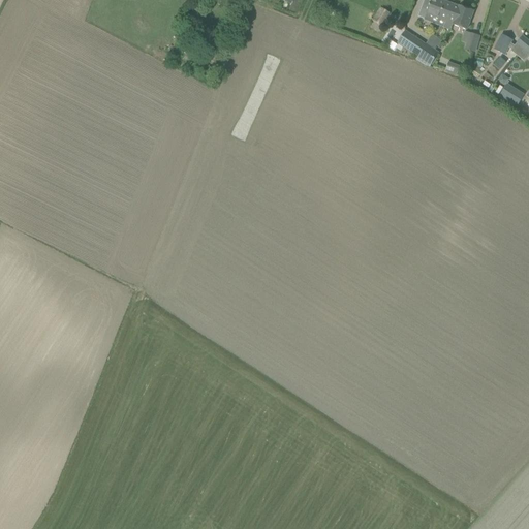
[(425,0),(418,17),(425,19),(432,22),(434,17),(440,20),(446,2),(440,0),(425,0)]
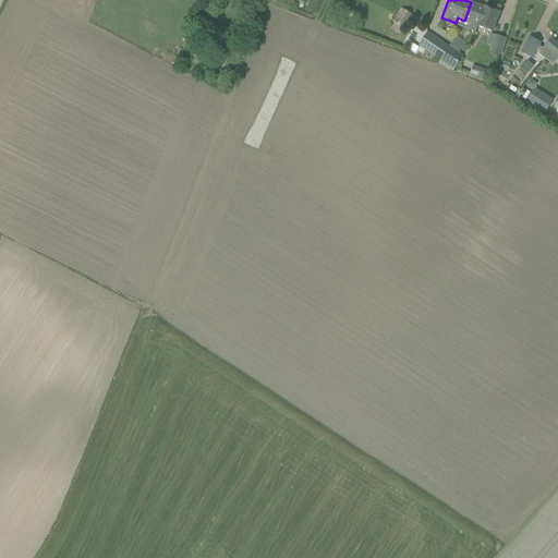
[(471,2),(464,21),(471,23),(468,29),(475,33),(477,27),(485,8),(471,2)]
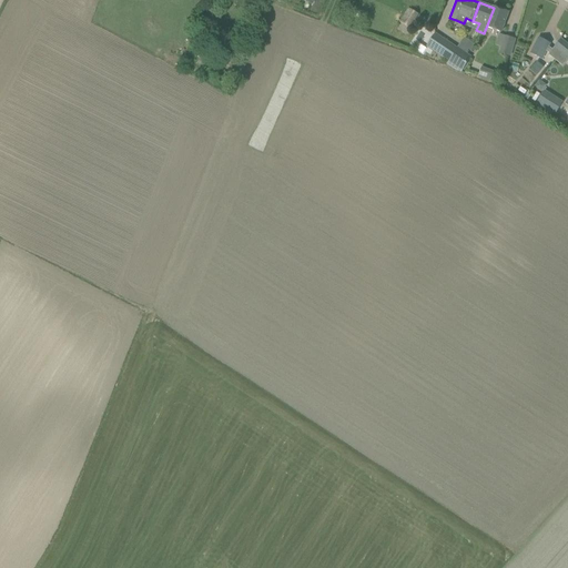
[(494,8),(486,28),(501,33),(509,12),(494,7),(494,8)]
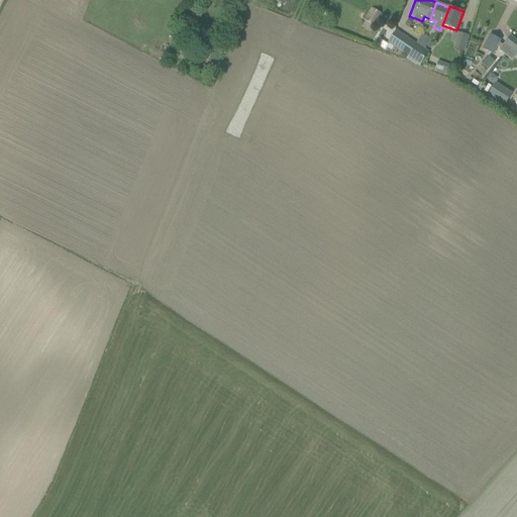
[(364,21),(372,27),(381,14),(373,8),(364,21)]
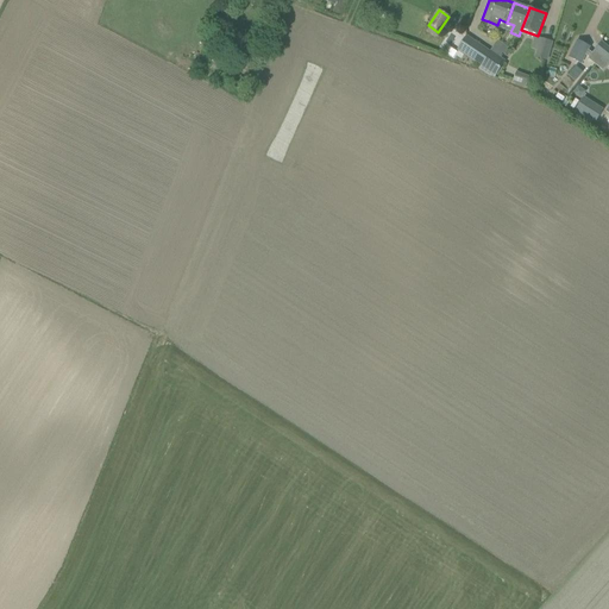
[(477,62),(481,66),(482,66),(491,52),(469,37),(458,51),(476,63),(477,62)]
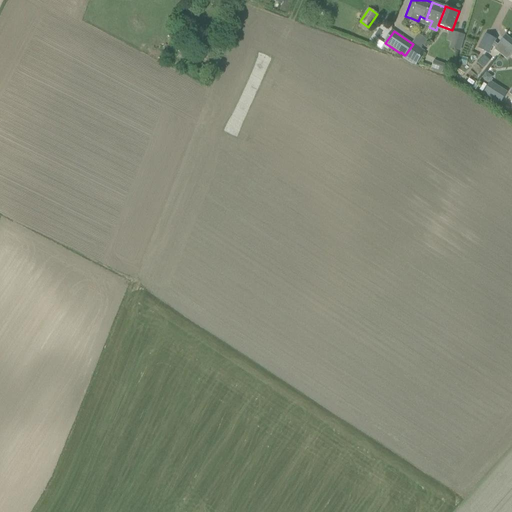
[(456,34),(451,48),(459,51),(464,37),(456,34)]
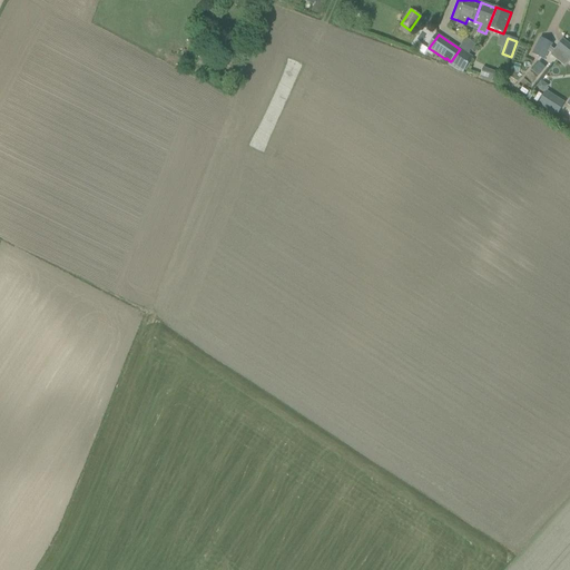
[(532,53),(544,60),(548,53),(548,51),(550,47),(552,43),(541,38),(532,53)]
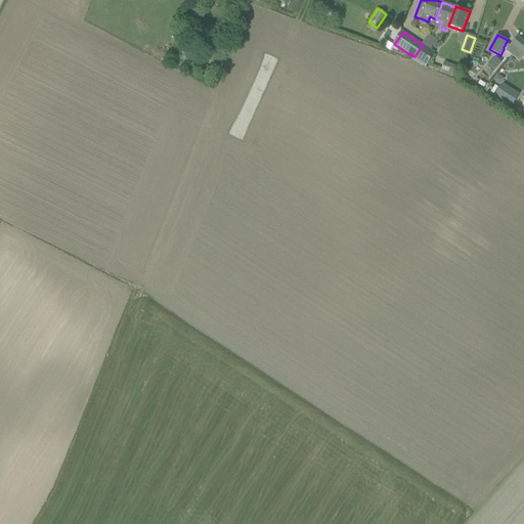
[(504,47),(504,49),(506,51),(506,52),(519,62),(523,56),(523,54),(523,41),(518,36),(510,46),(509,46),(506,43),(504,47)]
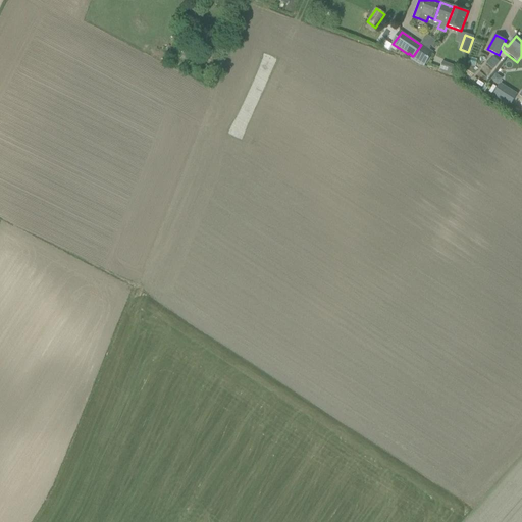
[(412,56),(410,59),(417,64),(419,61),(420,61),(427,49),(421,45),(413,56),(412,56)]
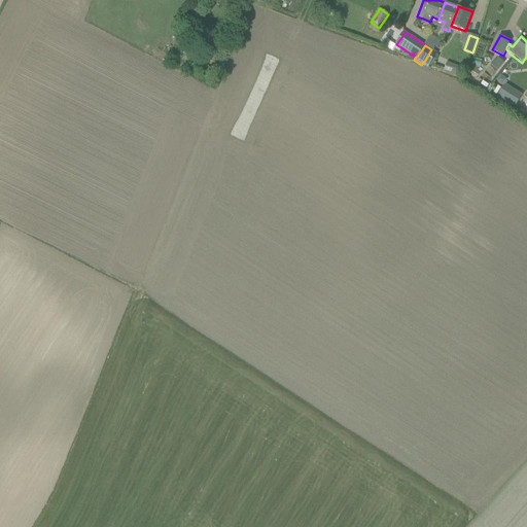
[(431,49),(424,62),(429,65),(437,53),(431,49)]
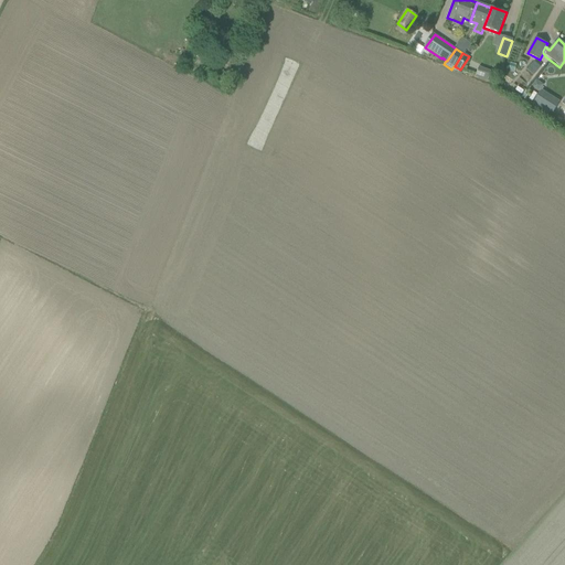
[(478,67),(475,75),(488,81),(491,72),(478,67)]
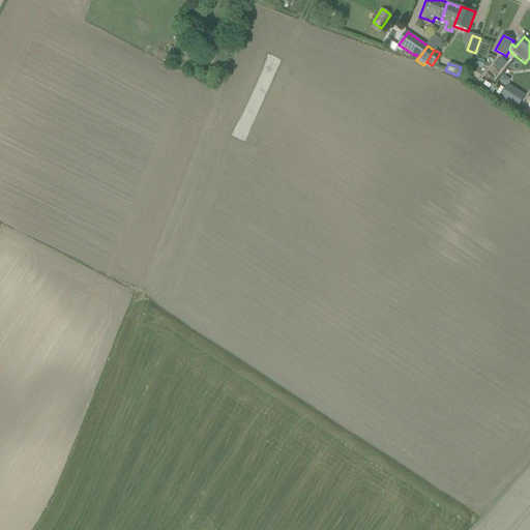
[(501,74),(499,81),(507,84),(510,77),(501,74)]
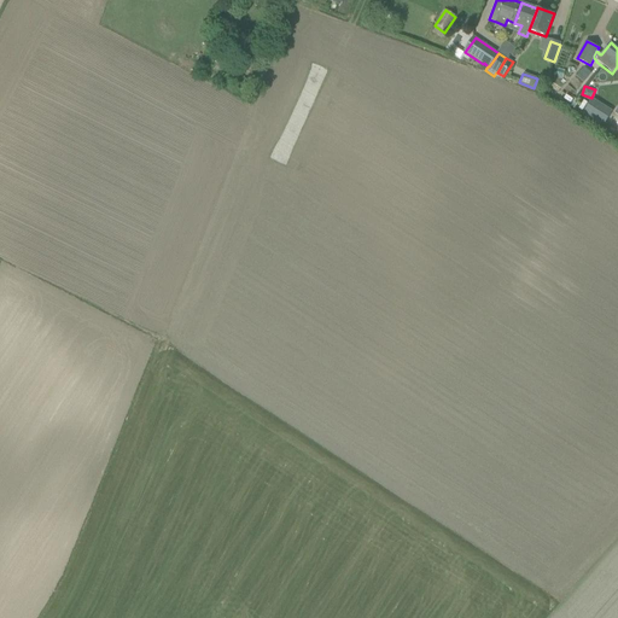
[(593,99),(583,114),(602,126),(612,112),(593,99)]
